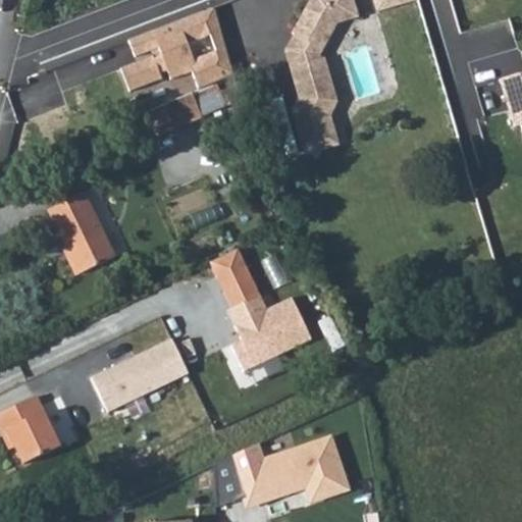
[(292,107),(304,153),(330,145),(322,113),(336,89),(326,55),(322,56),(321,52),(341,18),(358,13),(354,0),(308,0),(293,31),(295,32),(301,36),(295,48),(304,84),(299,94),(292,107)]
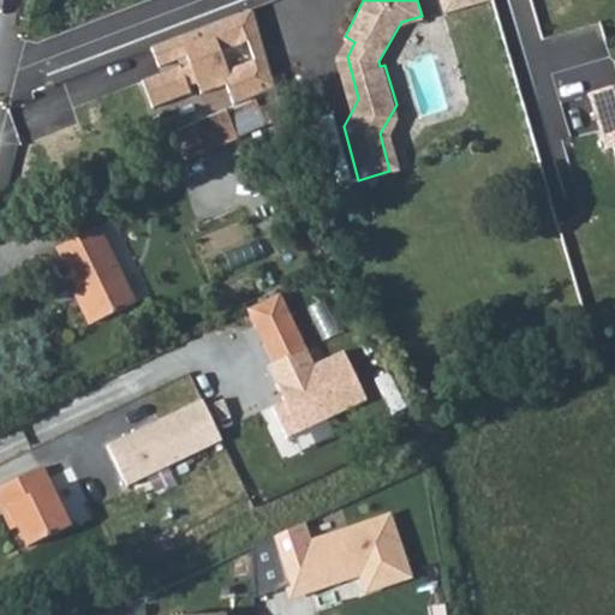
[(143,79),(151,108),(199,90),(201,94),(227,85),(234,105),(278,87),(254,10),(151,47),(161,72),(143,79)]
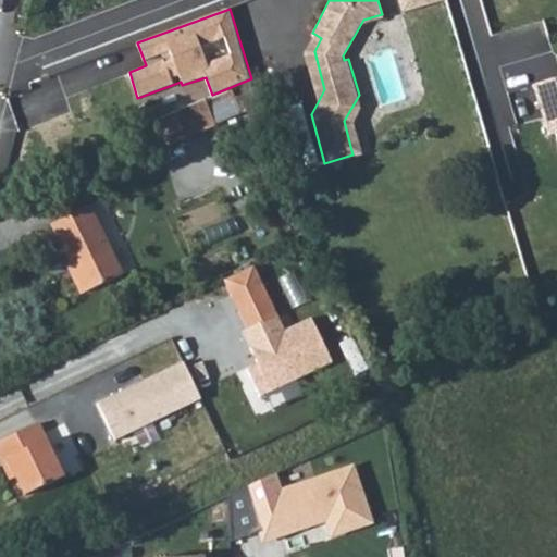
[(306,53),(319,100),(324,89),(314,51),(321,38),(314,34),(306,53)]
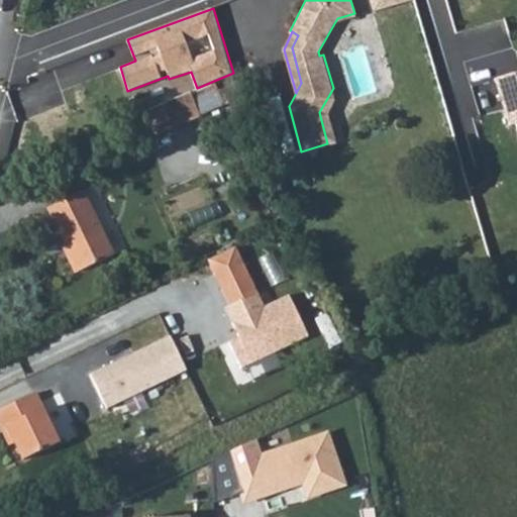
[(516,74),(499,79),(512,123),(516,122),(516,74)]
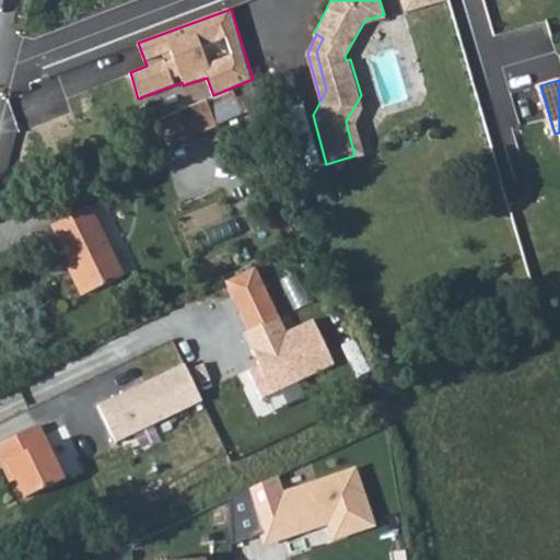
[(354,155),(362,152),(354,124),(363,105),(361,95),(346,121),(354,155)]
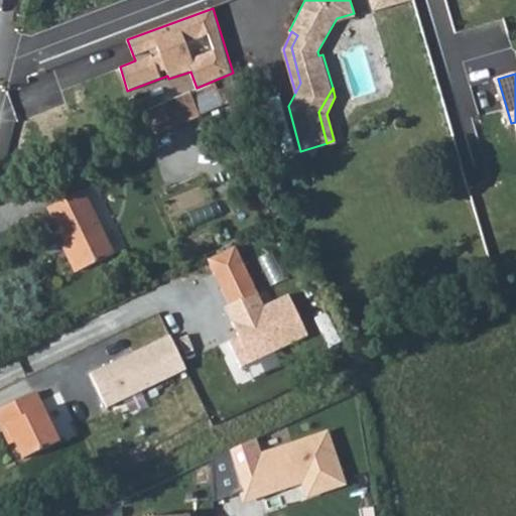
[(188,92),(142,111),(152,134),(198,114),(188,92)]
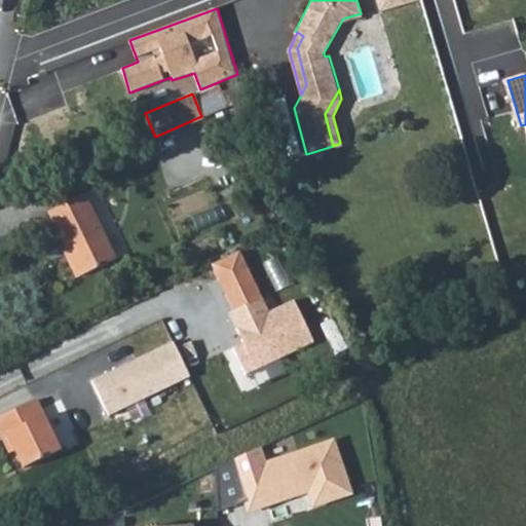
[(115,258),(84,193),(48,211),(78,275),(115,258)]
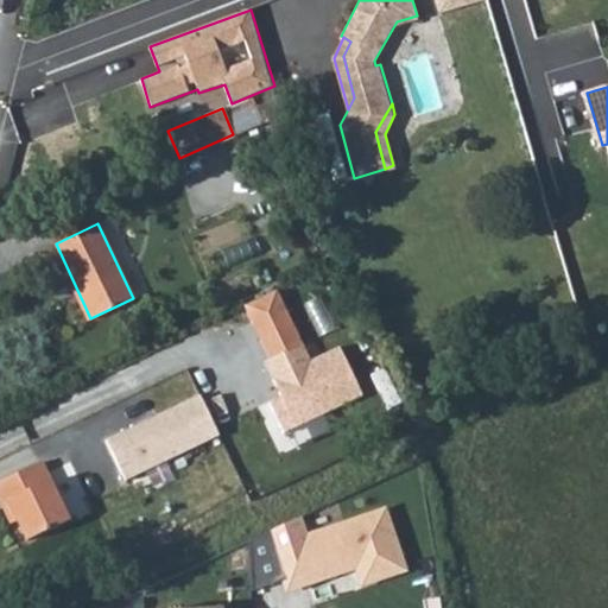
[(279,289),(247,304),(265,340),(296,323),(279,289)]
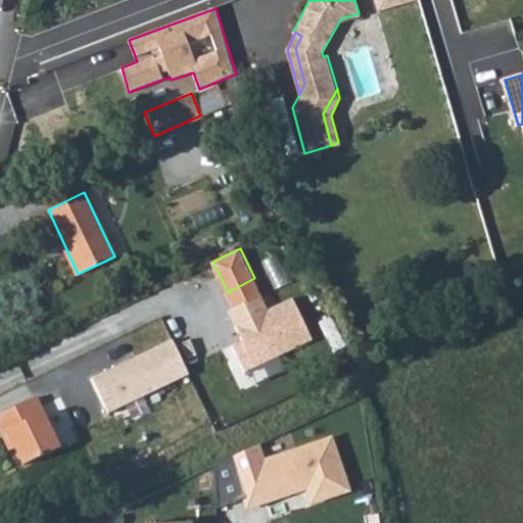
[(254,278),(228,292),(235,306),(262,293),(254,278)]
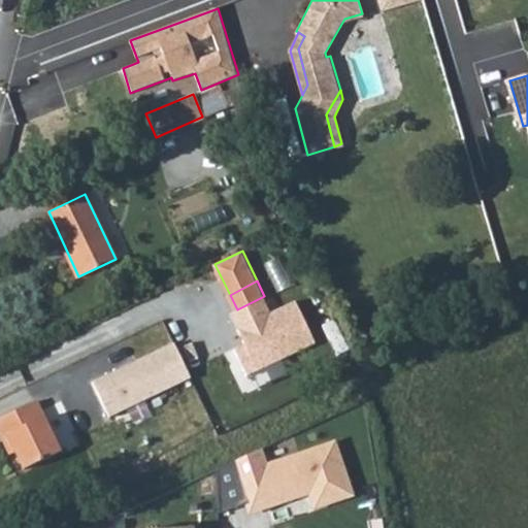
[(271,312),(264,296),(237,309),(229,315),(242,343),(235,347),(246,372),(312,338),(294,300),(271,312)]
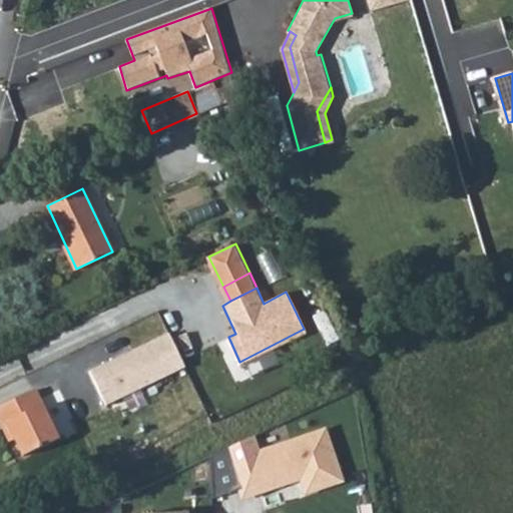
[(87,371),(105,405),(184,369),(170,332),(87,371)]
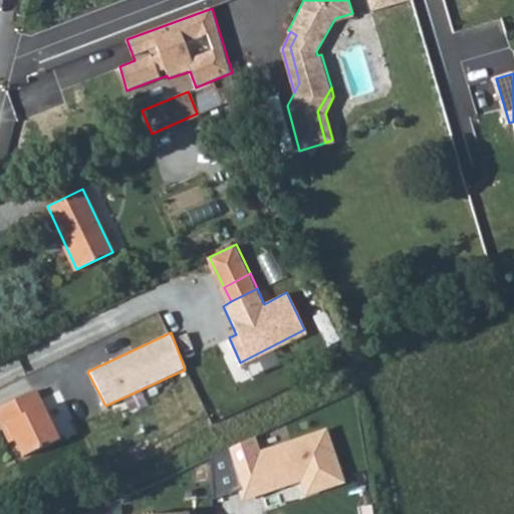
[(59,439),(33,390),(0,405),(0,424),(1,426),(7,423),(23,456),(59,439)]
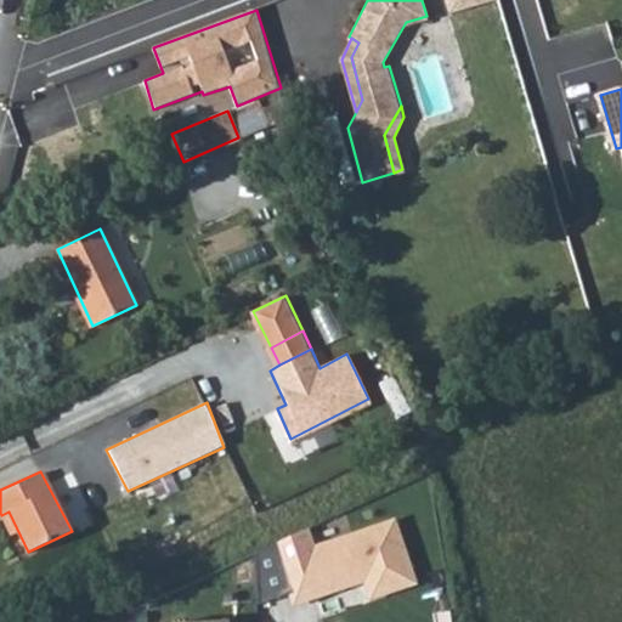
[(324,538),(352,529),(348,513),(318,522),(324,538)]
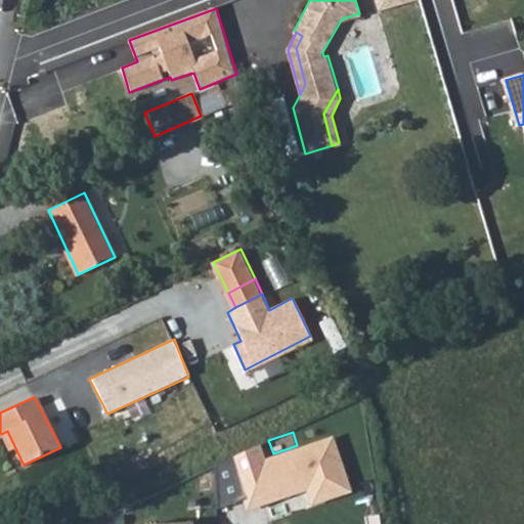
[(253,447),(224,461),(239,501),(260,496),(263,503),(303,488),(308,503),(344,490),(326,439),(258,466),(253,447)]
